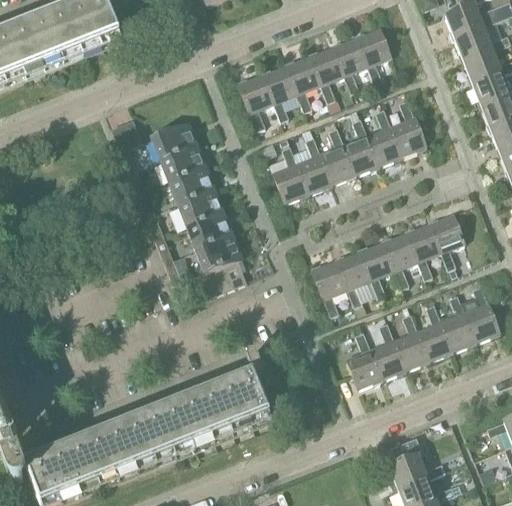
[(89,0),(0,35),(0,83),(121,35),(106,0),(89,0)]
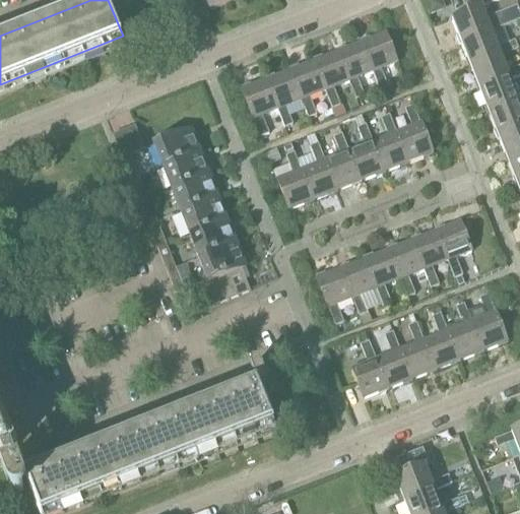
[(463,0),(467,8),(477,4),(475,0),(463,0)]
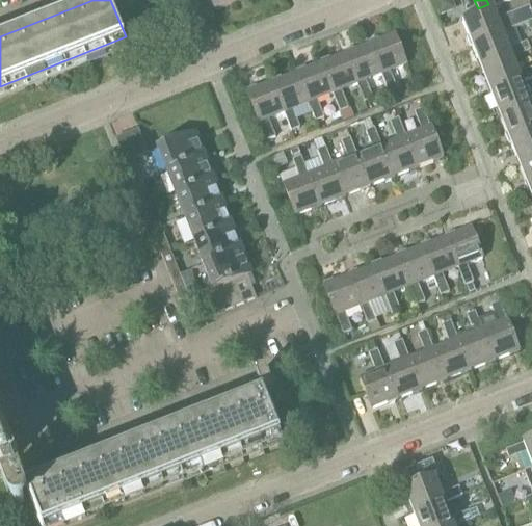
[(478,8),(461,15),(472,41),(503,28),(531,17),(531,8),(529,2),(504,11),(506,18),(500,20),(494,2),(493,3),(488,4),(478,8)]
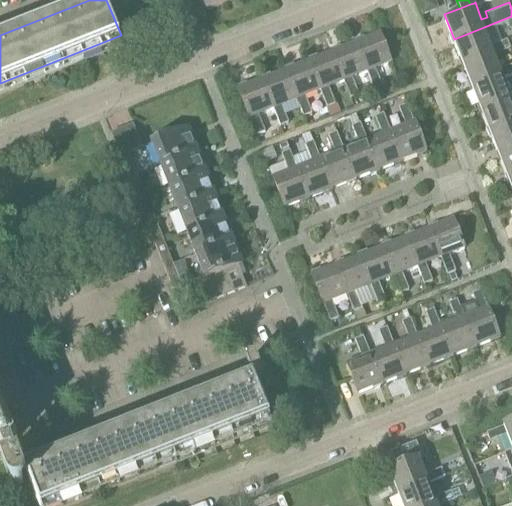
[(484,27),(454,39),(463,63),(494,51),(484,27)]
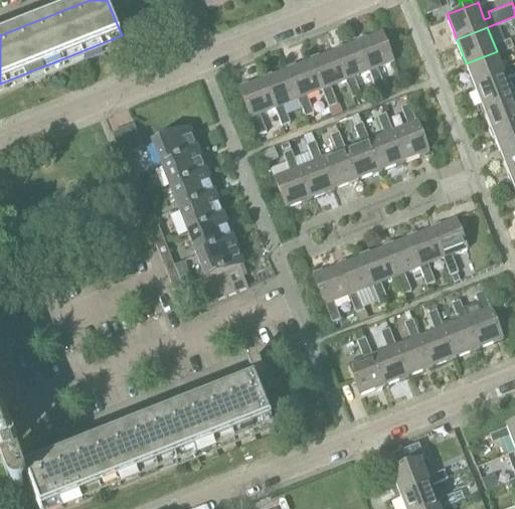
[(393,58),(381,28),(357,38),(369,68),(393,58)]
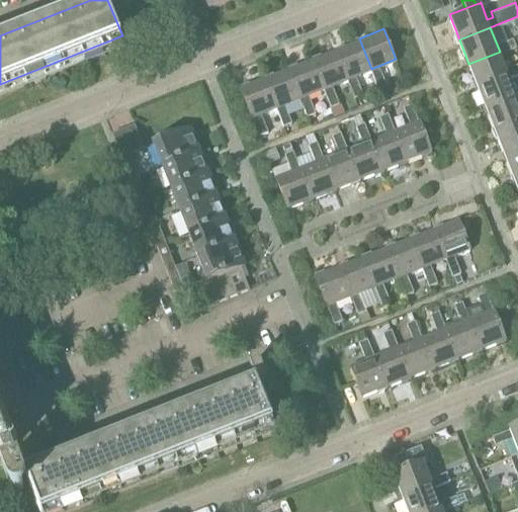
[(503,40),(507,49),(516,45),(517,45),(513,36),(503,40)]
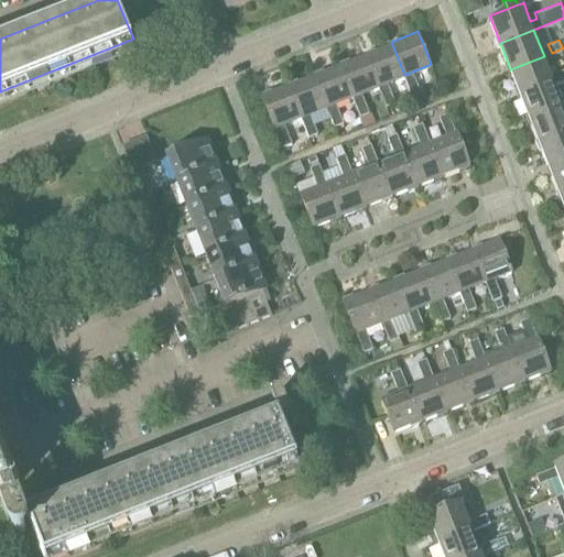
[(404,75),(391,42),(366,52),(379,85),(404,75)]
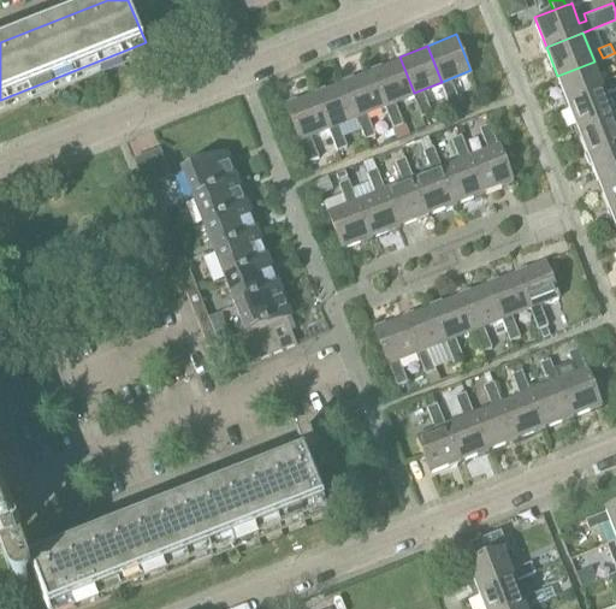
[(414,93),(400,57),(371,68),(385,104),(414,93)]
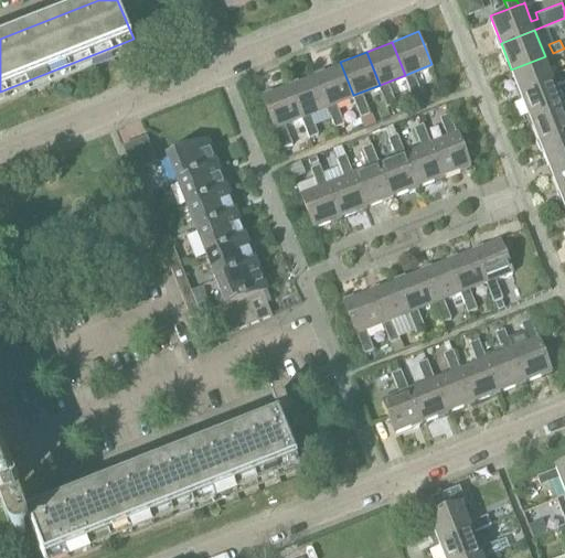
[(545,56),(511,70),(522,96),(555,82),(545,56)]
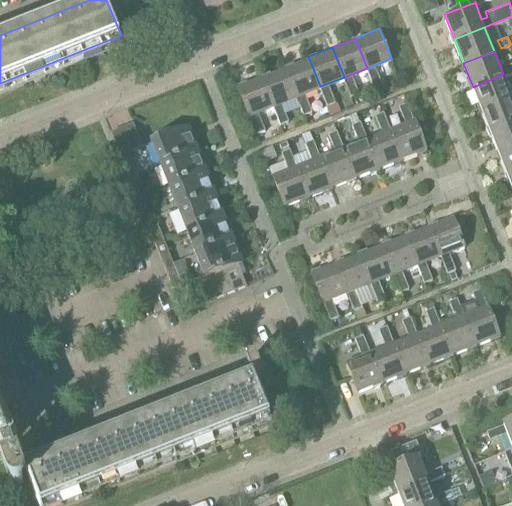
[(320,86),(308,56),(285,65),(297,96),(320,86)]
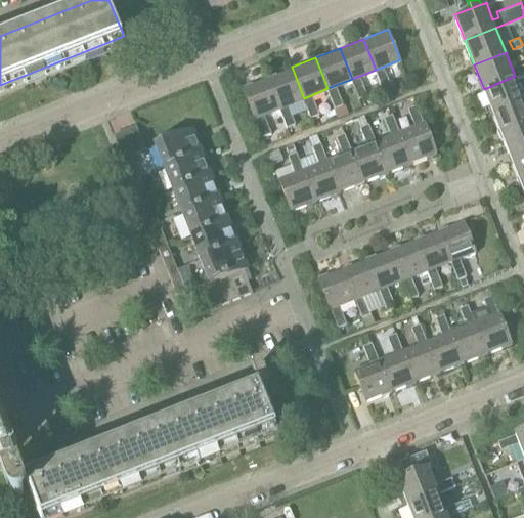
[(304,98),(292,67),(267,77),(279,108),(304,98)]
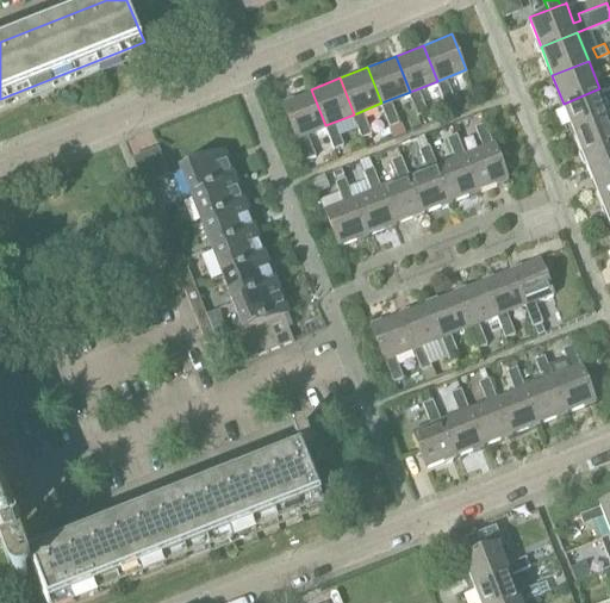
[(455,97),(450,85),(441,89),(446,100),(455,97)]
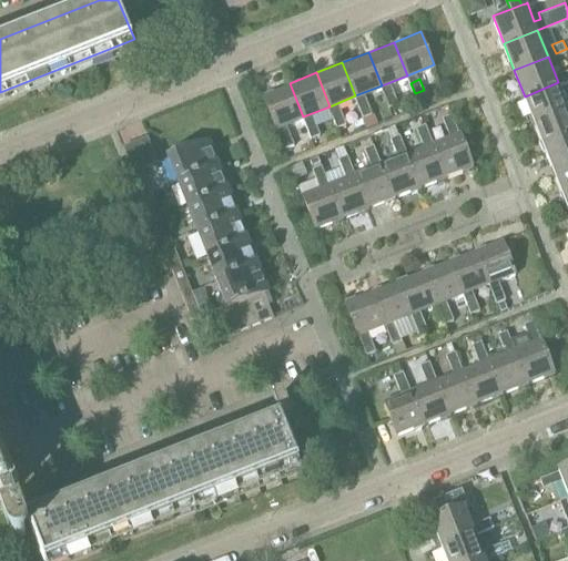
[(567,106),(558,82),(525,97),(535,122),(567,109),(567,106)]
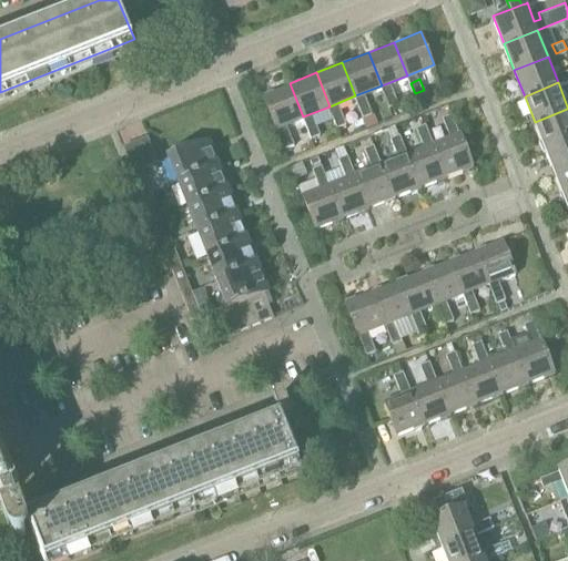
[(303,116),(290,83),(263,93),(276,128),(303,116)]
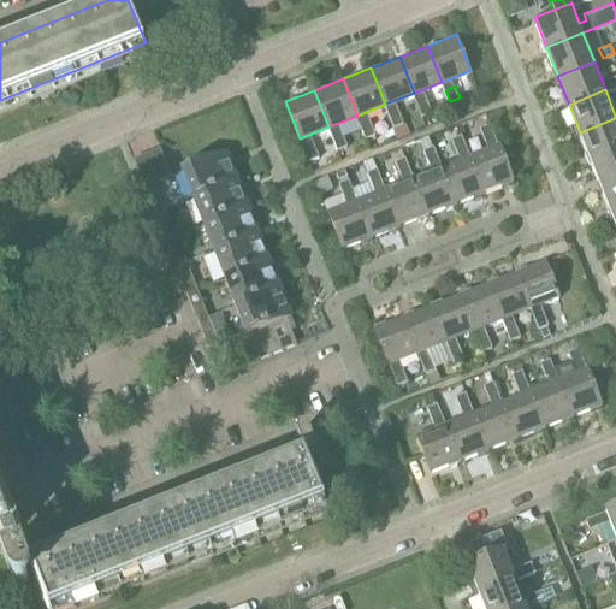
[(432,108),(427,96),(416,101),(421,113),(432,108)]
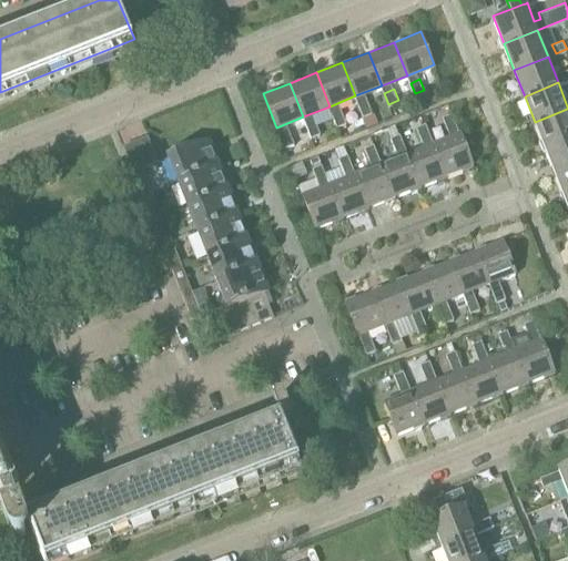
[(372,111),(367,100),(358,103),(363,114),(372,111)]
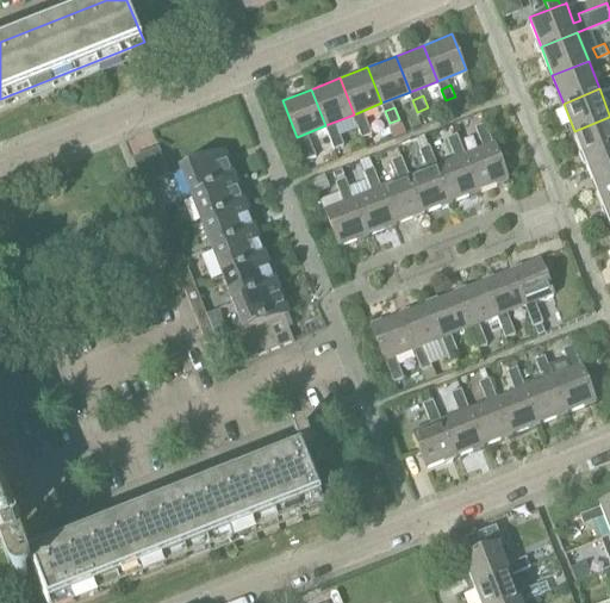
[(609,117),(574,131),(585,159),(609,148),(609,117)]
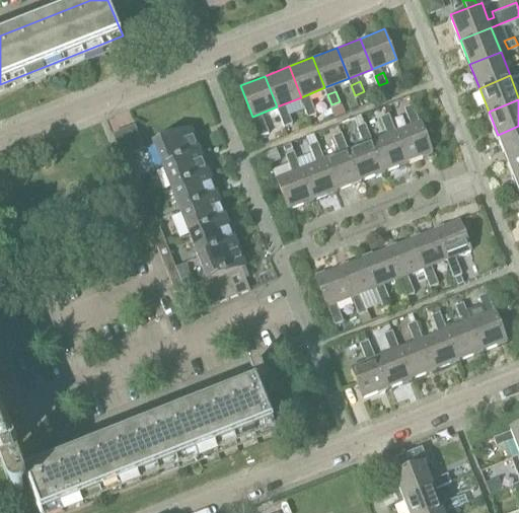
[(316,111),(312,100),(304,103),(307,114),(316,111)]
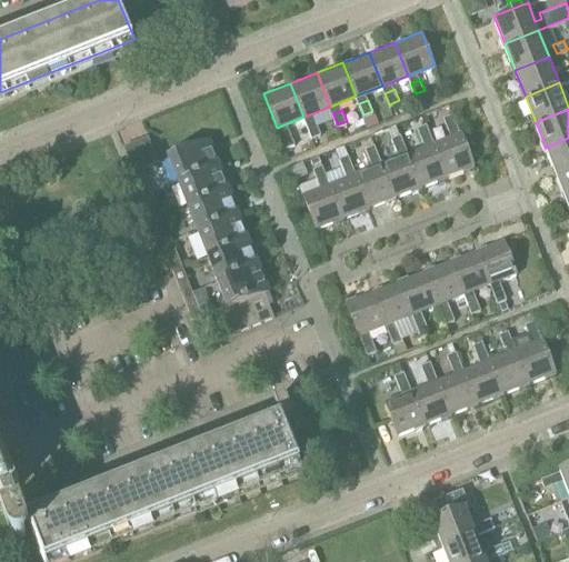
[(457,122),(452,111),(443,114),(443,116),(448,126),(457,122)]
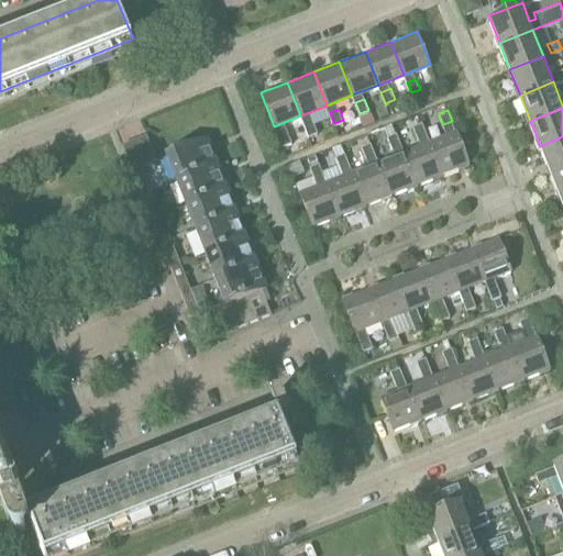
[(317,130),(313,119),(304,123),(304,124),(308,134),(317,131),(317,130)]
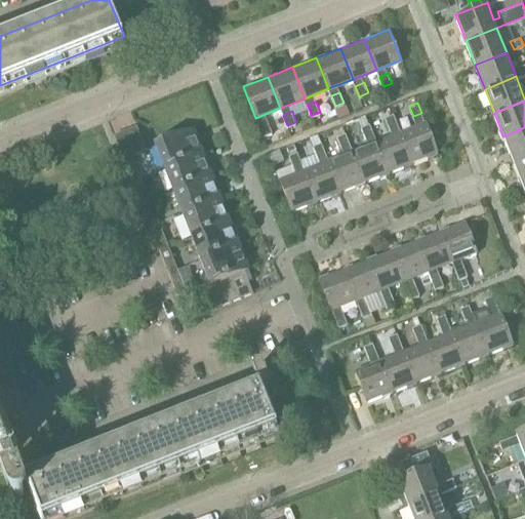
[(397,122),(394,112),(385,116),(389,126),(397,122)]
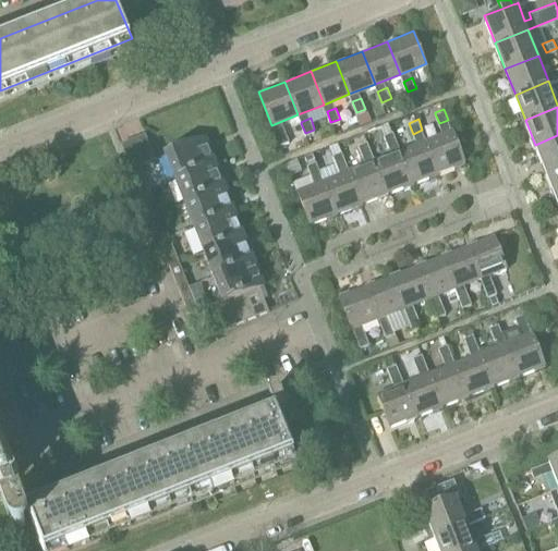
[(284,130),(284,129),(276,132),(280,143),(289,139),(284,130)]
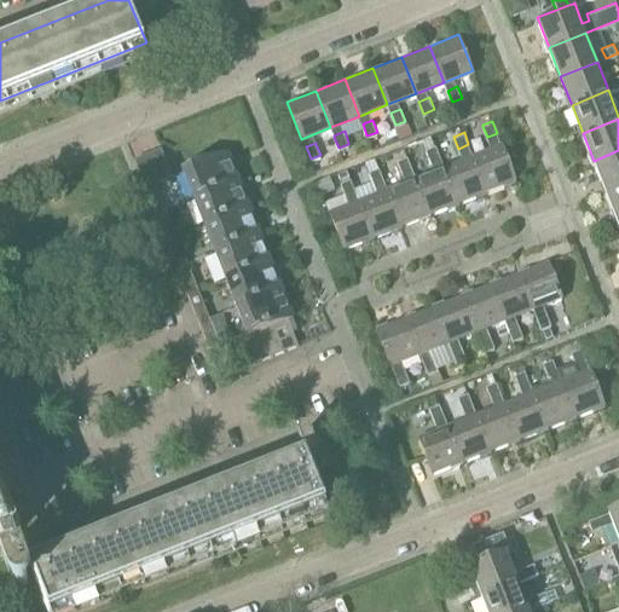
[(491,146),(473,154),(487,189),(515,178),(501,143),(491,146)]
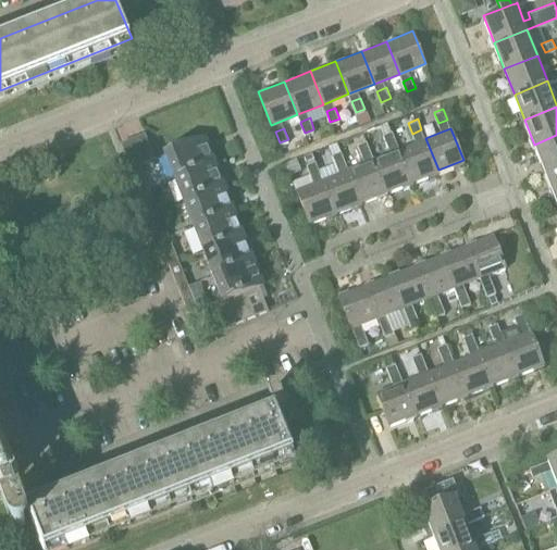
[(145,129),(121,139),(131,164),(140,160),(140,161),(156,155),(145,129)]
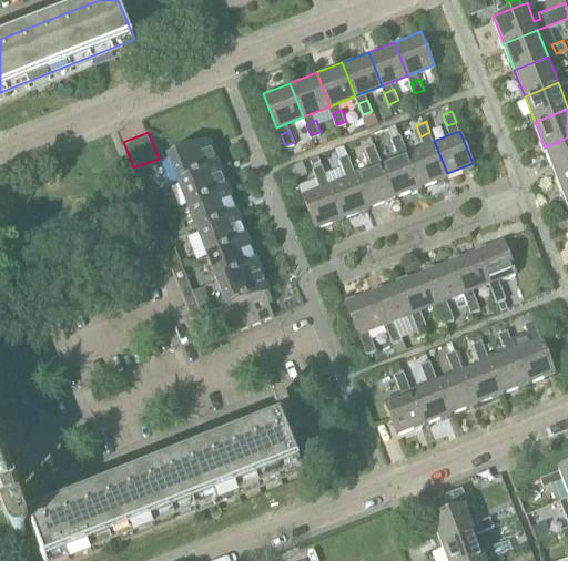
[(404,143),(399,132),(391,135),(391,136),(395,146),(404,143)]
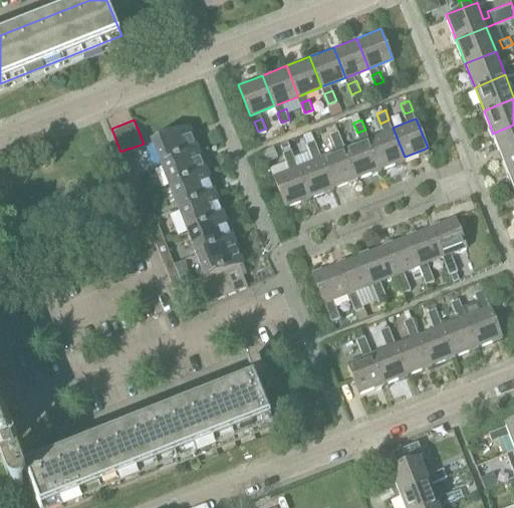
[(152,140),(161,161),(198,147),(189,124),(152,140)]
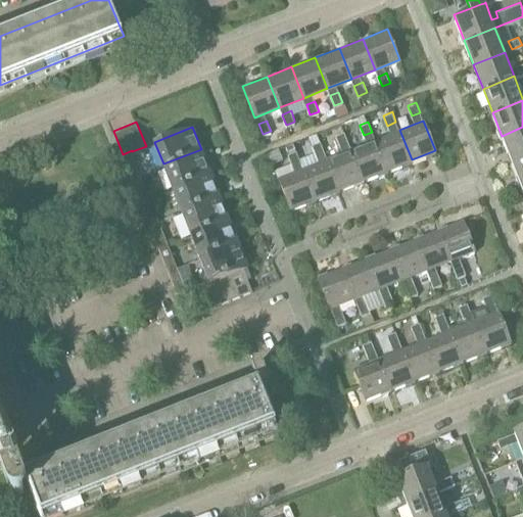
[(522,127),(502,136),(511,160),(522,155),(522,127)]
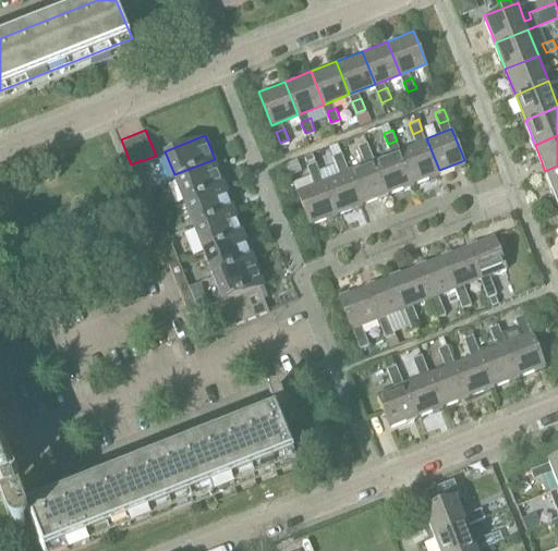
[(413,181),(439,170),(426,138),(416,142),(401,148),(413,181)]
